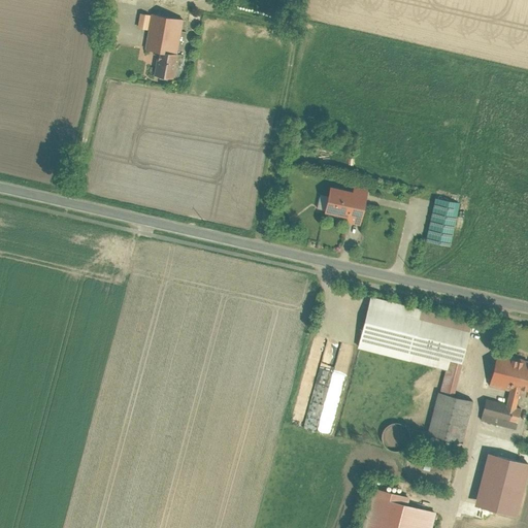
[(183,20),(151,13),(144,50),(157,52),(153,75),(173,79),(174,76),(182,77),(186,56),(176,55),(183,20)]
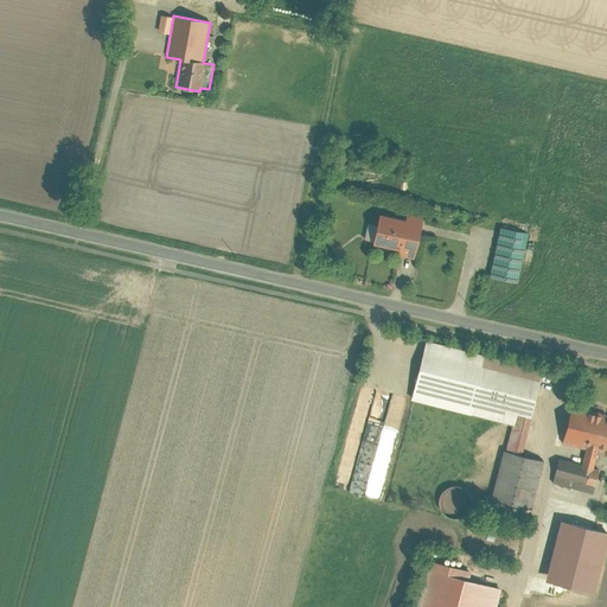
[(404,219),(379,213),(372,243),(398,249),(397,256),(414,260),(423,217),(407,212),(404,219)]
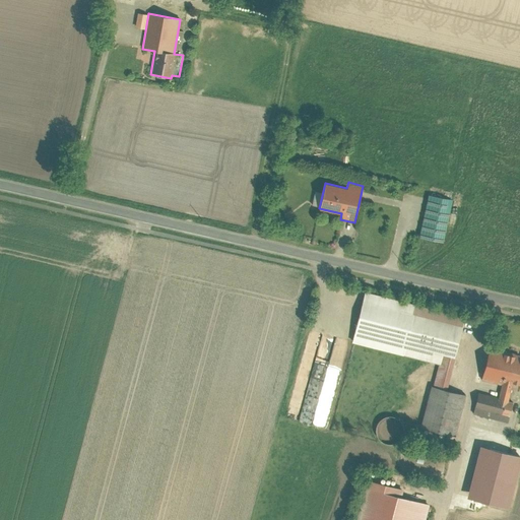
[(453,200),(428,194),(418,238),(444,243),(453,200)]
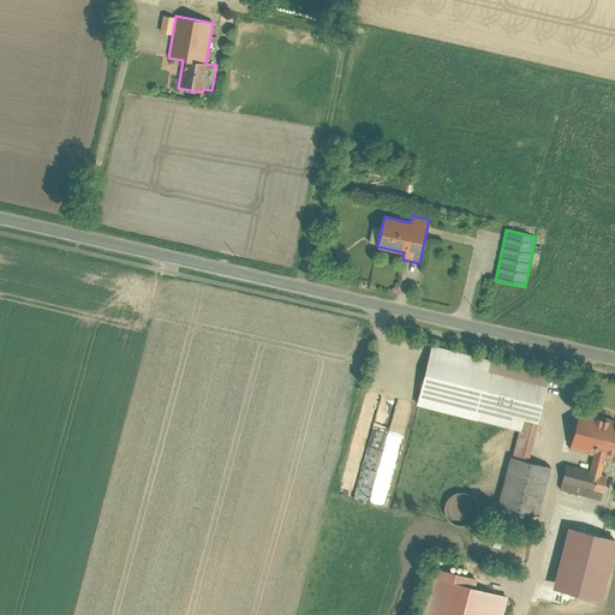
[(550,374),(430,344),(416,405),(518,430),(520,431),(524,419),(538,423),(550,374)]
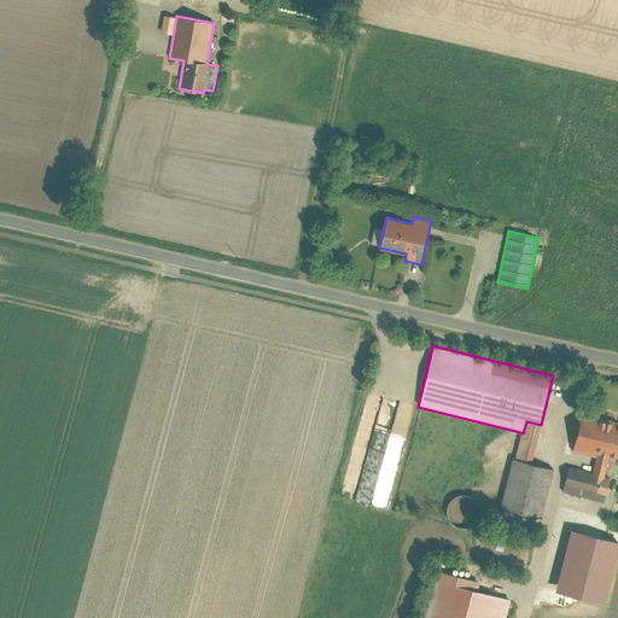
[(388,447),(372,443),(383,396),(367,394),(349,471),(378,477),(372,505),(388,508),(396,468),(384,465),(388,447)]
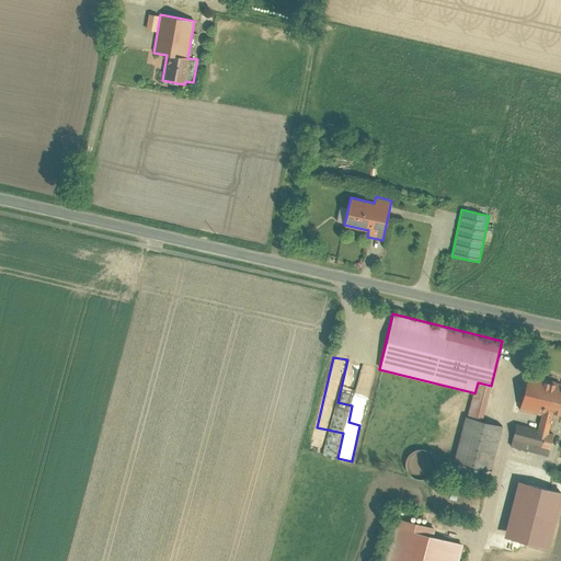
[(560,385),(560,381),(529,374),(521,410),(541,414),(538,428),(516,423),(511,446),(547,456),(552,434),(548,433),(552,412),(560,414),(560,387),(560,385)]
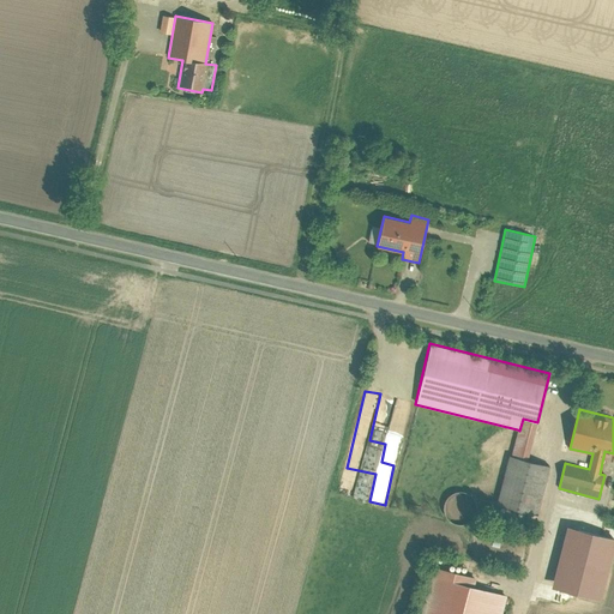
[(528,461),(537,422),(523,419),(519,431),(517,429),(511,456),(528,461)]
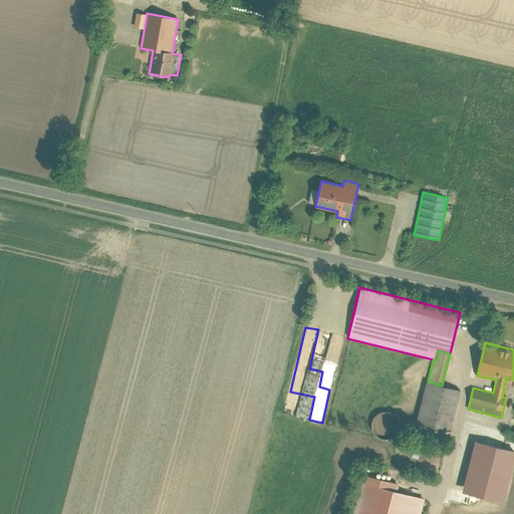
[(428,381),(426,381),(415,422),(450,432),(461,391),(442,386),(428,381)]
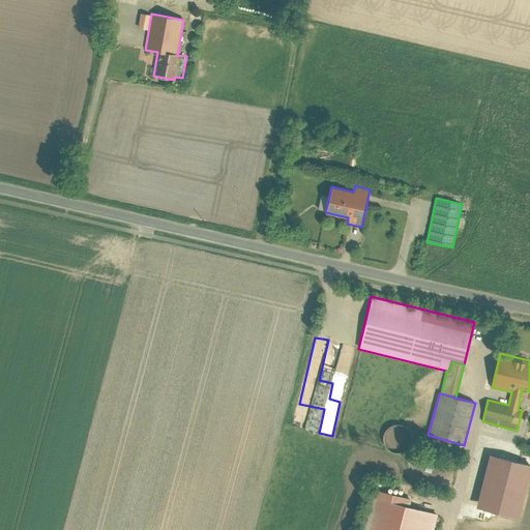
[(525,516),(529,488),(529,461),(491,453),(480,507),(525,516)]
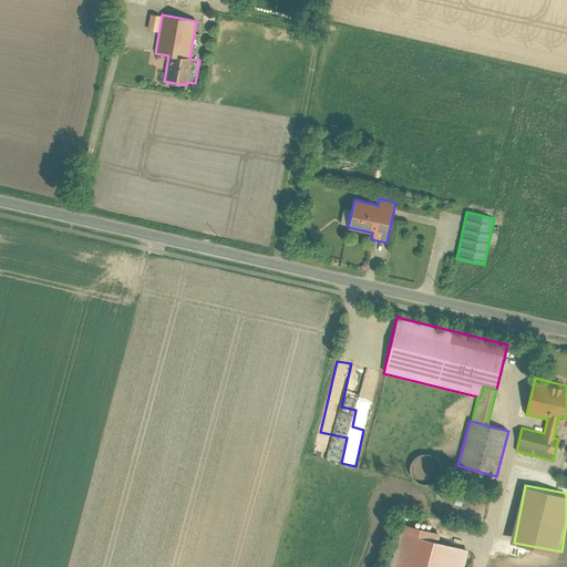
[(441,533),(399,523),(387,566),(463,566),(468,549),(439,542),(441,533)]
